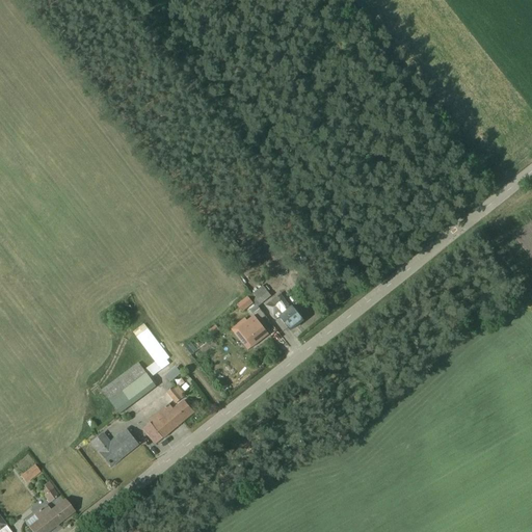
[(259,307),(270,297),(262,286),(238,303),(243,311),(256,301),(259,307)]
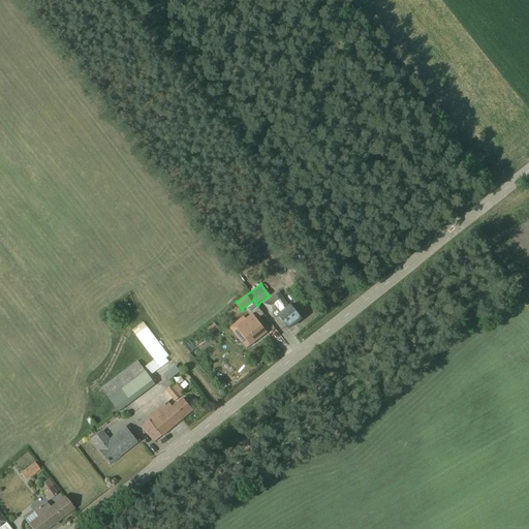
[(288,328),(302,316),(290,302),(287,304),(277,292),(265,303),(276,317),(279,314),(288,328)]
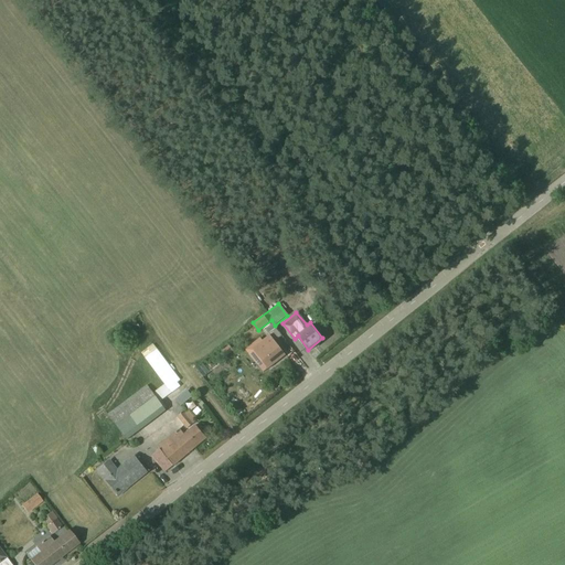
[(141,323),(136,316),(118,330),(124,339),(139,328),(138,326),(141,323)]
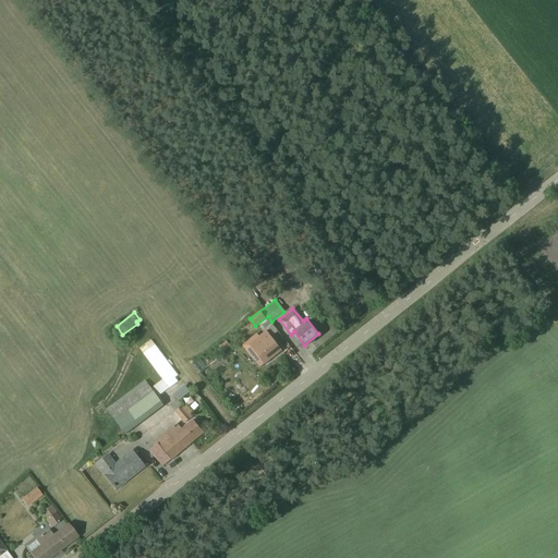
[(253,325),(242,334),(265,364),(282,351),(271,336),(278,331),(271,322),(258,331),(253,325)]
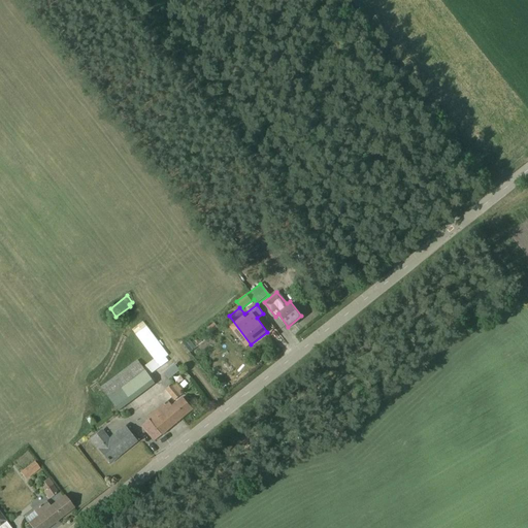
[(133,317),(130,314),(120,321),(122,325),(133,317)]
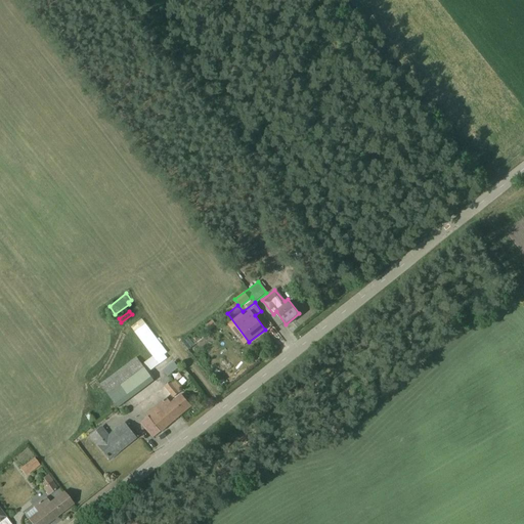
[(131,328),(153,357),(141,365),(136,358),(100,385),(117,408),(160,378),(154,369),(159,365),(159,364),(170,356),(142,319),(131,328)]
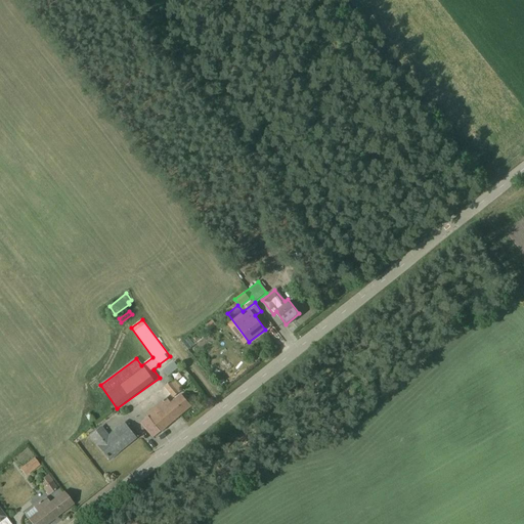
[(206,325),(209,331),(217,325),(213,319),(206,325)]
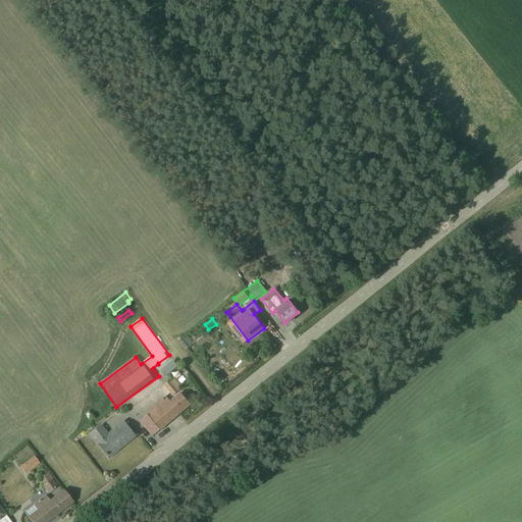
[(152,437),(190,406),(179,393),(183,388),(168,373),(159,380),(163,384),(157,390),(163,398),(145,413),(147,416),(140,422),(152,437)]
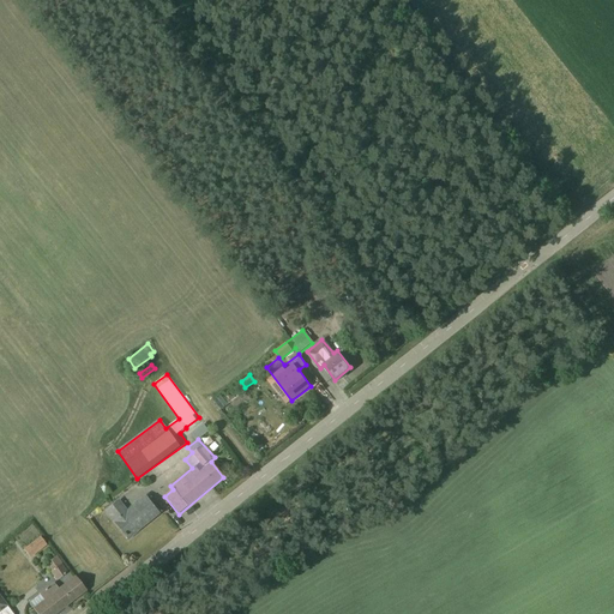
[(161,515),(145,495),(126,510),(119,499),(103,511),(127,541),(161,515)]
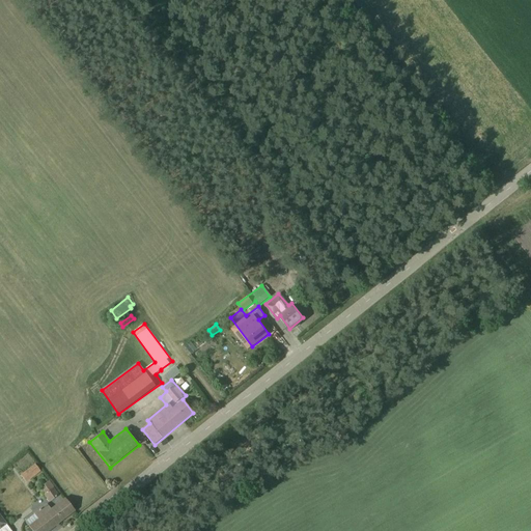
[(40,472),(34,464),(21,473),(26,481),(40,472)]
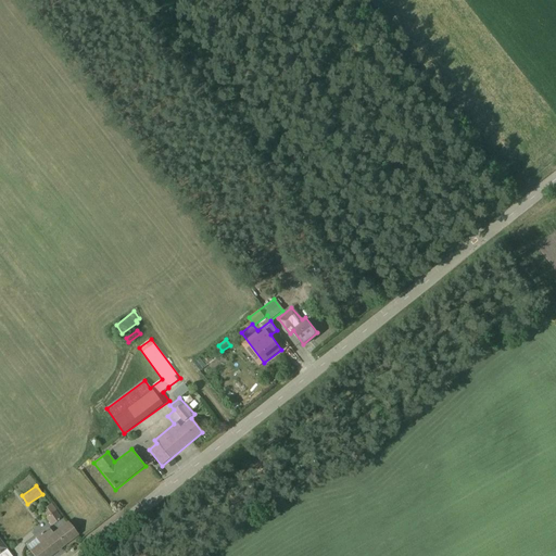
[(51,513),(57,509),(52,503),(47,506),(51,513)]
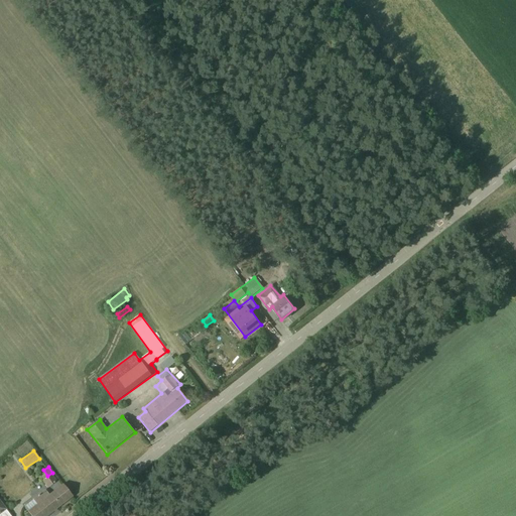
[(52,473),(43,481),(49,488),(58,480),(52,473)]
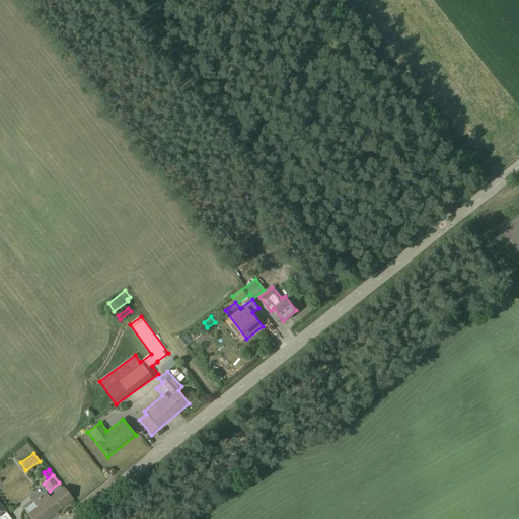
[(23,510),(30,518),(48,518),(73,500),(63,487),(49,497),(46,493),(23,510)]
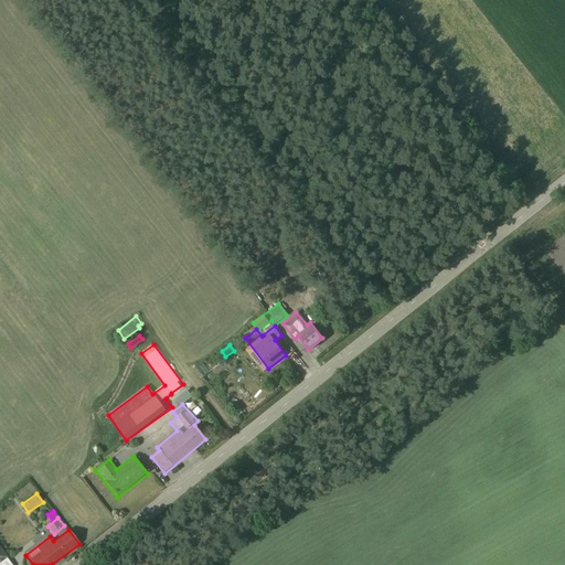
[(0,564),(13,564),(0,547),(0,564)]
